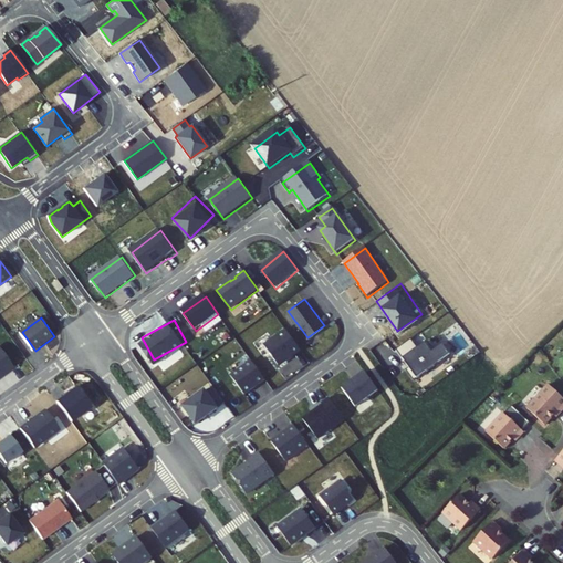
[(279,365),(293,355),(294,356),(301,351),(287,331),(264,346),(279,365)]
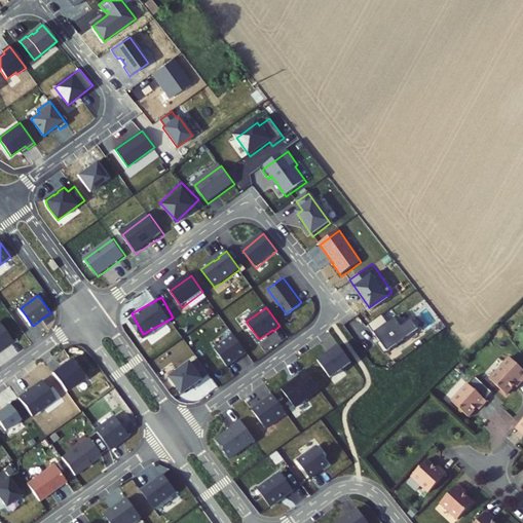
[(398,318),(388,324),(383,315),(369,325),(381,342),(378,344),(385,355),(419,330),(412,320),(404,326),(398,318)]
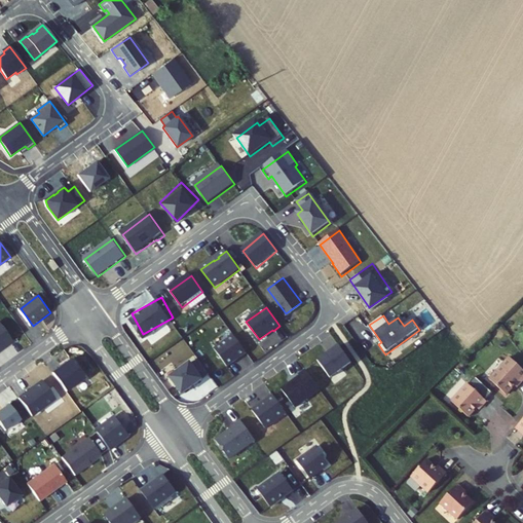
[(1,321),(0,322),(0,350),(15,340),(1,321)]
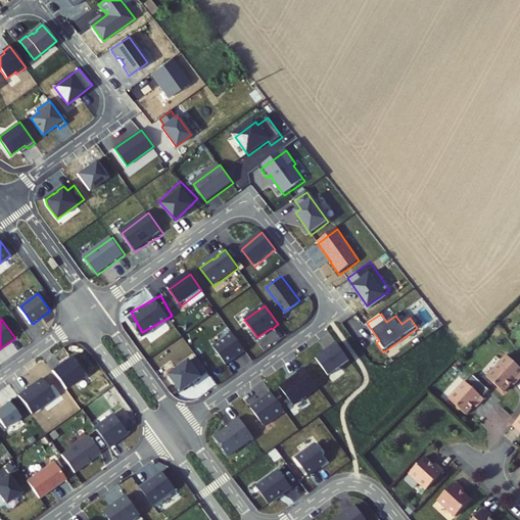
[(246,351),(233,333),(214,347),(227,365),(246,351)]
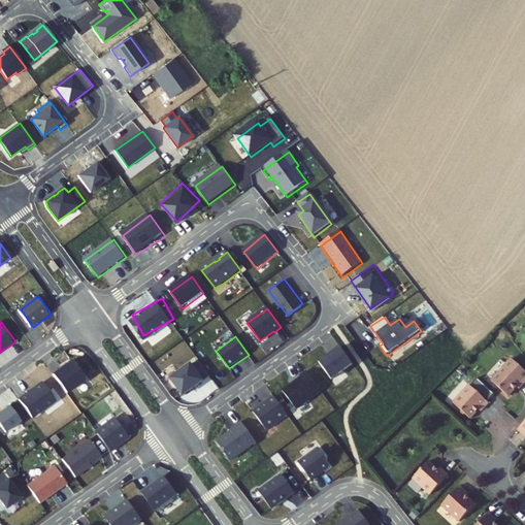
[(329,356),(319,363),(331,381),(353,365),(340,348),(329,356)]
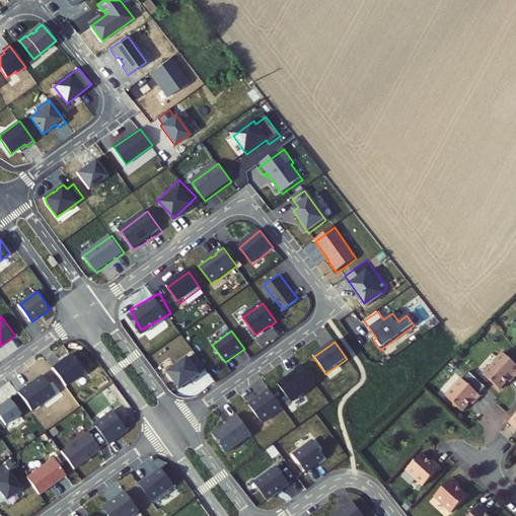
[(515,362),(504,352),(485,374),(501,388),(509,381),(511,378),(513,380),(515,377),(515,362)]
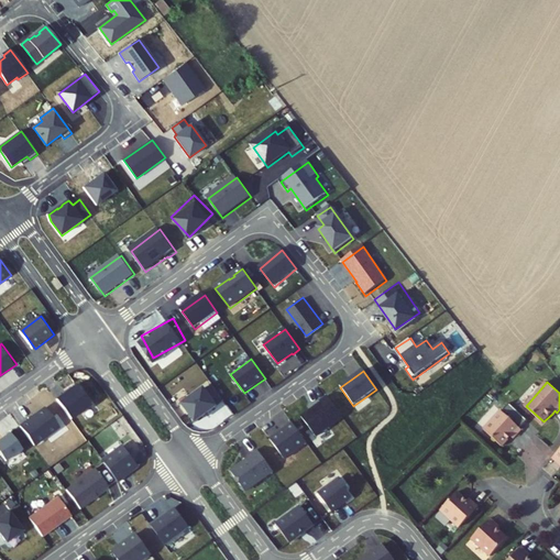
[(78,384),(58,399),(73,418),(92,404),(78,384)]
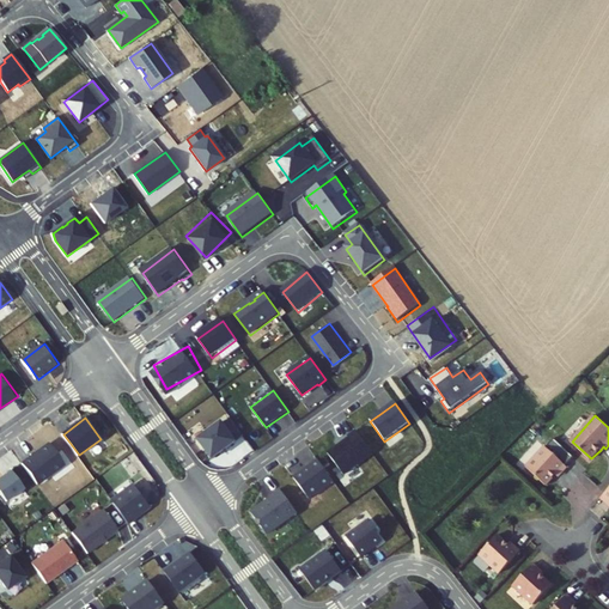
[(225,425),(223,421),(199,439),(213,460),(237,442),(237,440),(244,436),(232,419),(225,425)]
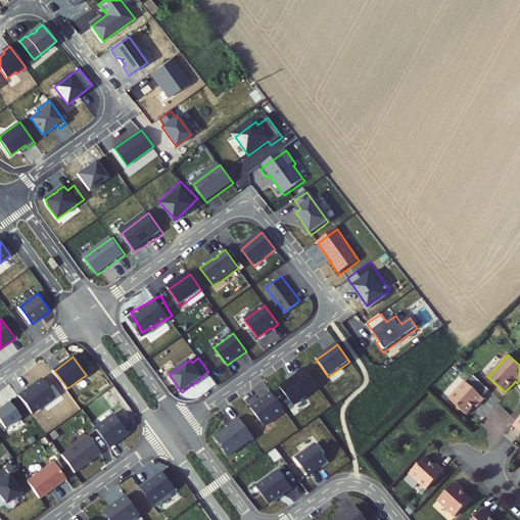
[(297,373),(298,374),(280,387),(293,406),(318,387),(304,368),(297,373)]
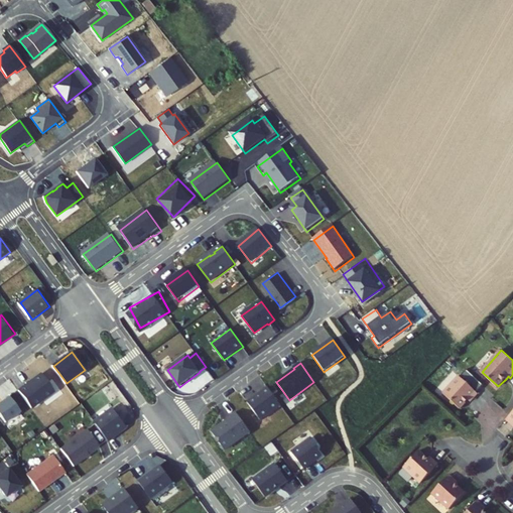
[(43,373),(20,390),(33,407),(56,390),(43,373)]
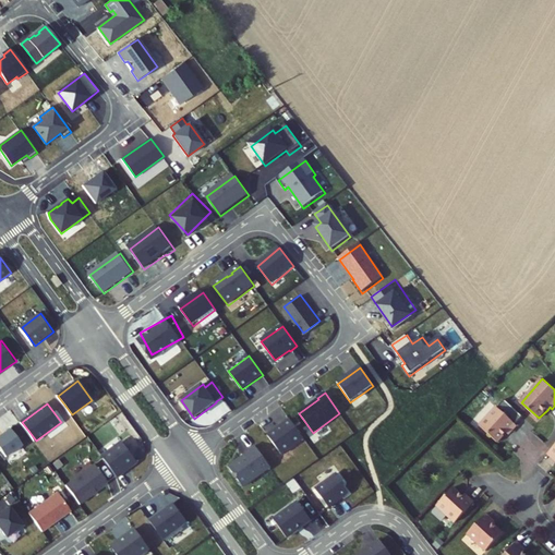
[(498,407),(481,425),(499,442),(508,432),(510,430),(513,432),(519,425),(498,407)]
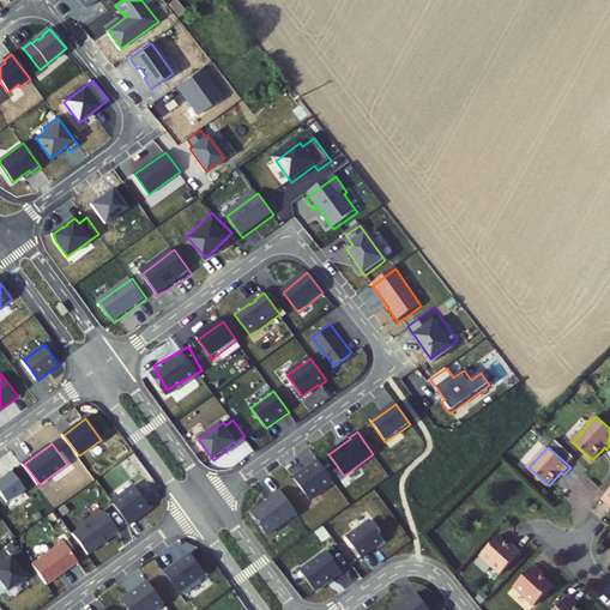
[(305,471),(295,478),(310,500),(334,482),(319,460),(310,466),(312,467),(306,472),(305,471)]
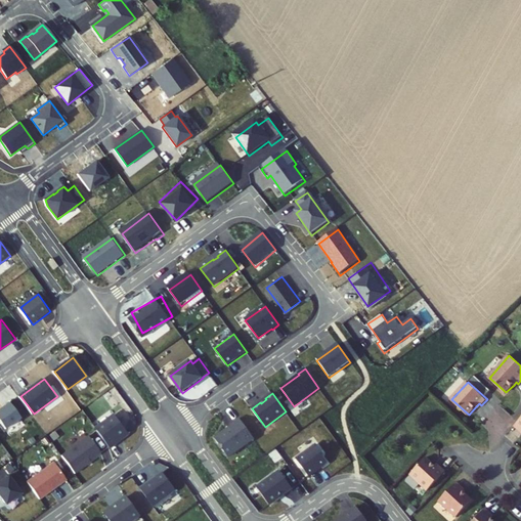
[(26,416),(14,400),(0,410),(0,411),(10,427),(26,416)]
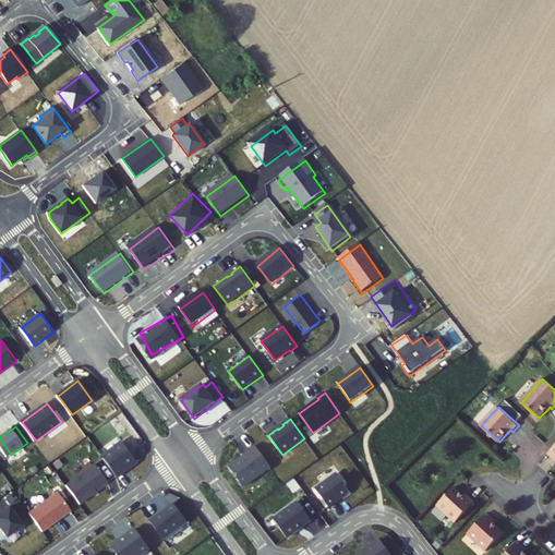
[(105,457),(119,475),(125,471),(124,470),(137,460),(124,442),(105,457)]
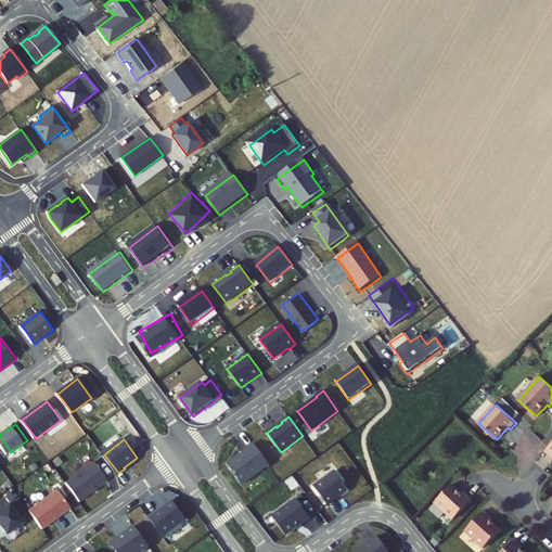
[(244,453),(243,453),(228,464),(241,483),(245,483),(270,465),(254,444),(247,448),(248,450),(244,453)]
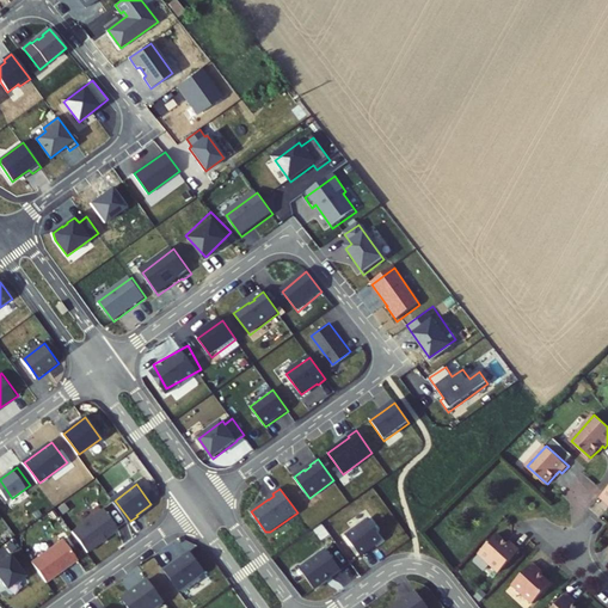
[(105,508),(74,530),(90,551),(104,540),(103,539),(120,527),(105,508)]
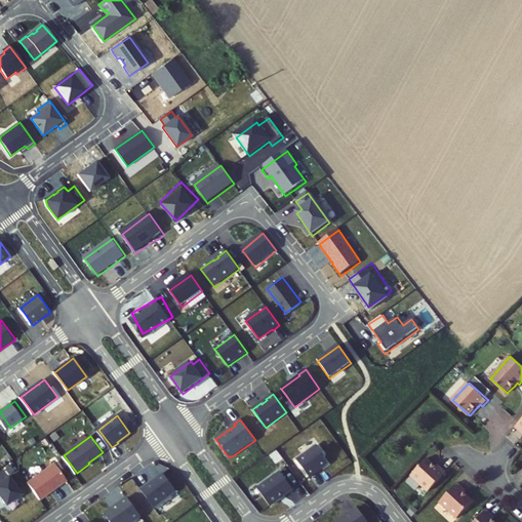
[(323,452),(317,443),(296,457),(310,476),(327,463),(323,456),(323,452)]
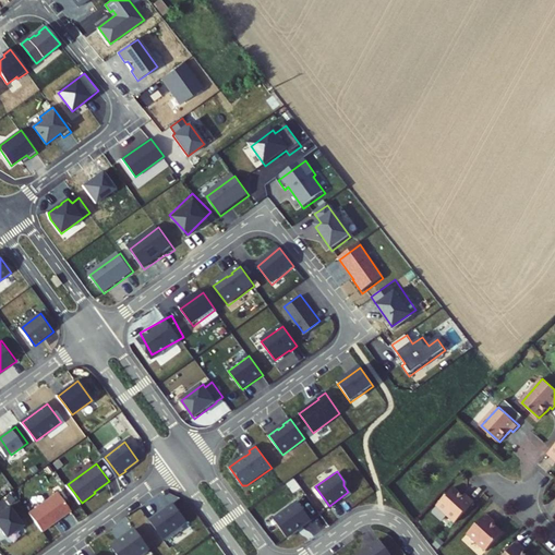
[(466,496),(456,487),(439,505),(458,522),(478,502),(471,496),(468,498),(466,496)]
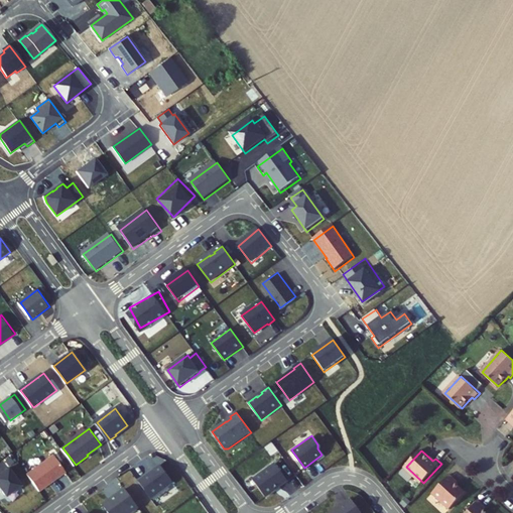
[(54,454),(28,473),(40,490),(67,471),(54,454)]
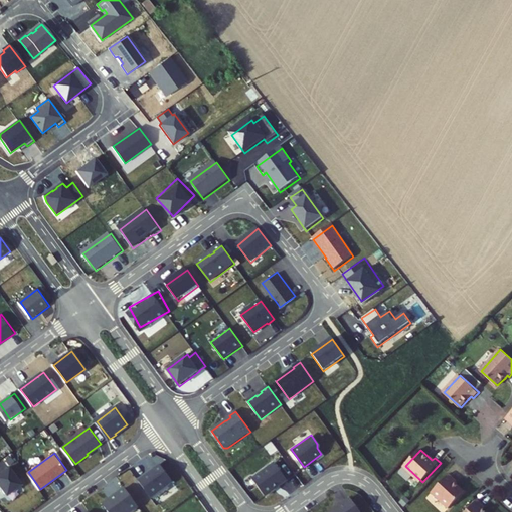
[(287,478),(275,461),(252,477),(265,494),(275,487),(275,486),(279,483),(280,484),(287,478)]
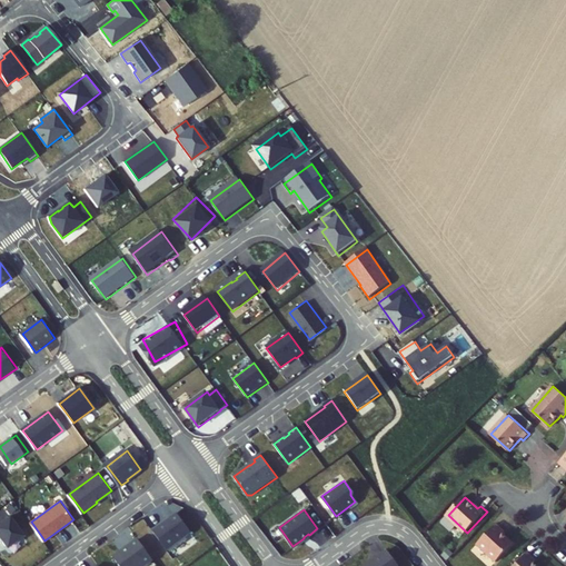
[(165,522),(155,528),(168,547),(192,530),(179,510),(171,517),(172,518),(167,522),(165,522)]
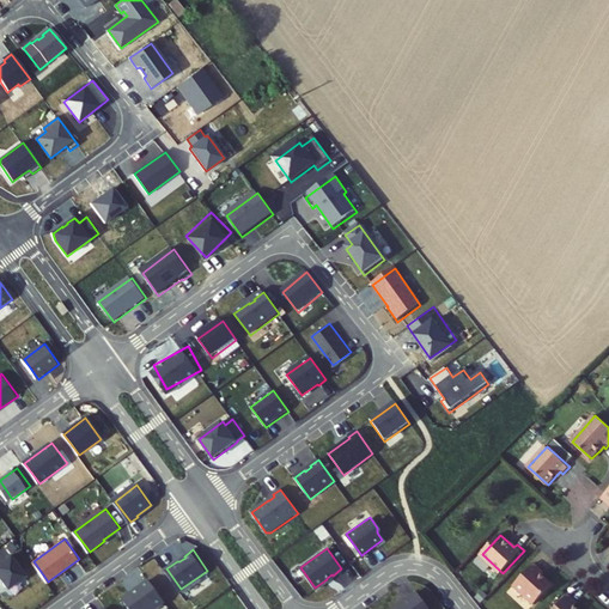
[(12,554),(0,561),(0,574),(10,588),(28,574),(12,554)]
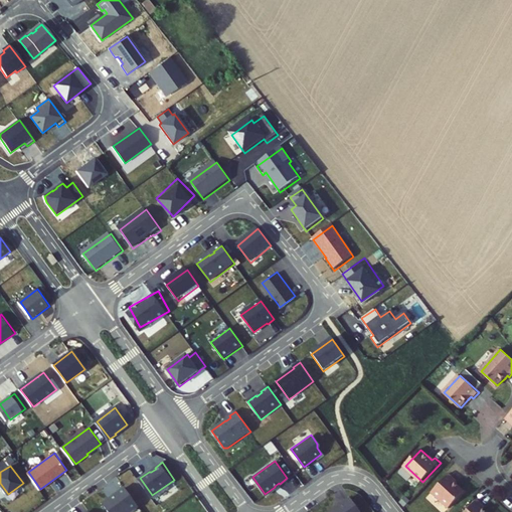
[(455,481),(458,478),(452,473),(434,492),(452,507),(467,491),(458,483),(455,481)]
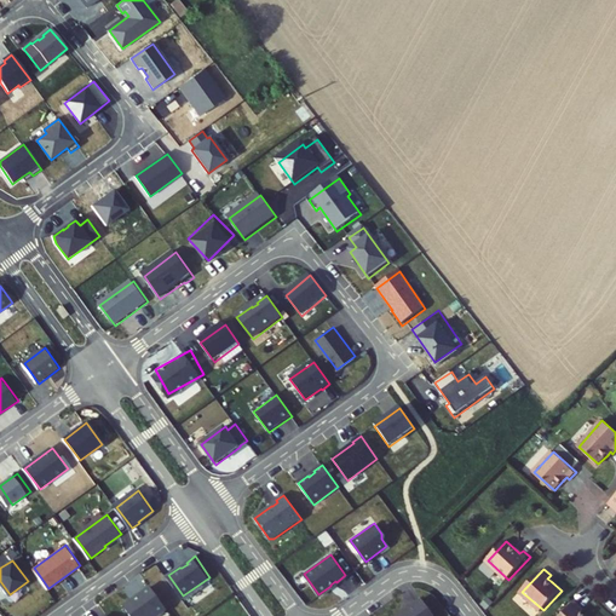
[(156,615),(168,608),(151,586),(142,592),(143,593),(138,598),(136,597),(124,606),(130,615),(156,615)]
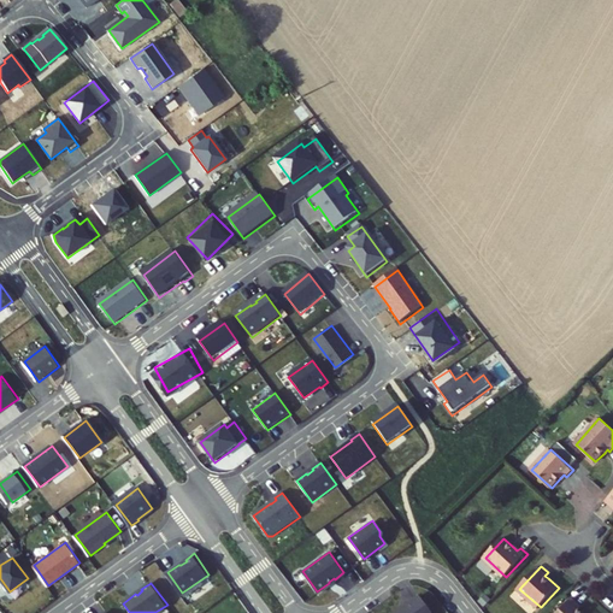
[(431,612),(418,595),(393,612),(431,612)]
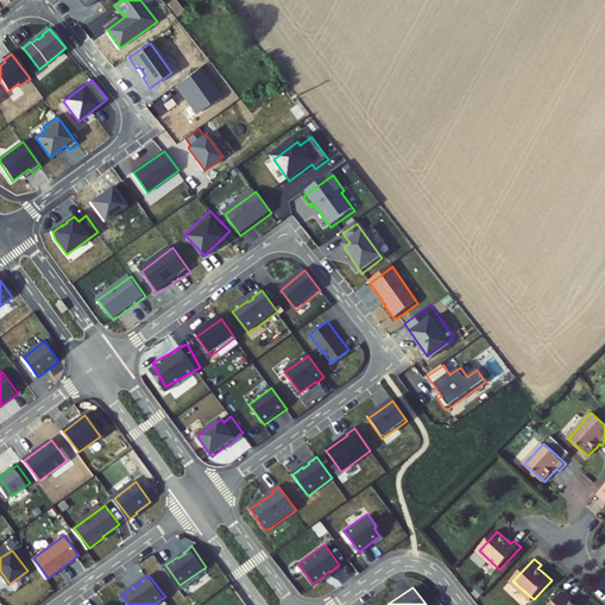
[(572,598),(574,596),(567,588),(552,604),(578,604),(574,602),(572,598)]
